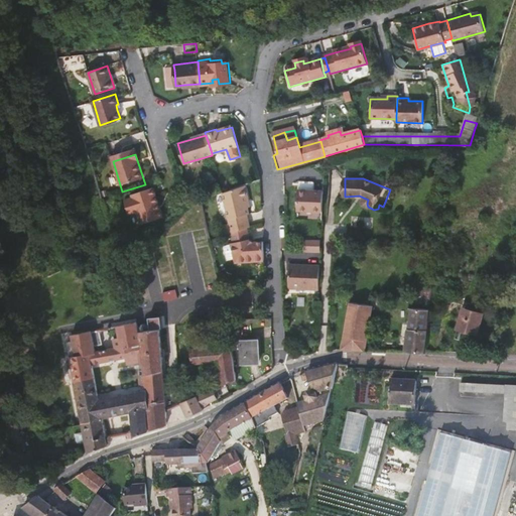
[(248,227),(249,227),(247,215),(250,214),(247,201),(249,200),(246,184),(224,191),(222,192),(230,233),(230,234),(244,228),(248,227)]
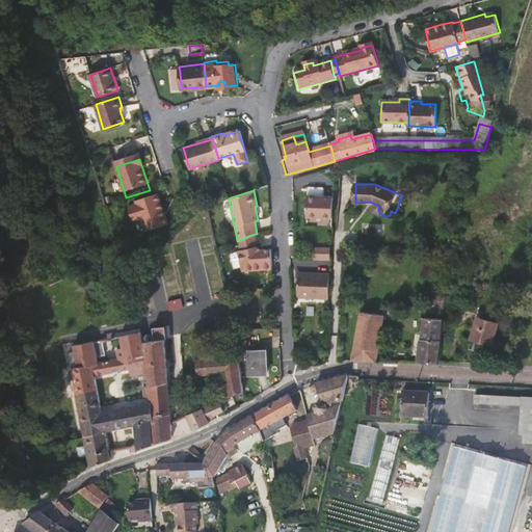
[(319,200),(319,196),(309,196),(308,217),(333,218),(334,200),(319,200)]
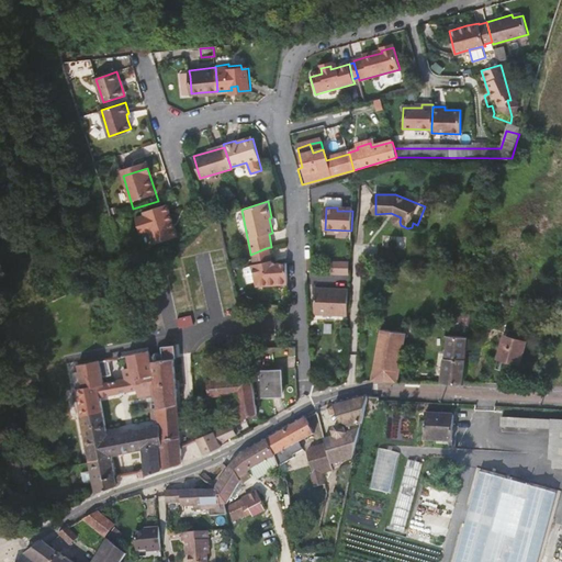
[(172,229),(175,228),(169,210),(146,217),(147,222),(138,225),(143,240),(152,238),(156,251),(177,245),(172,229)]
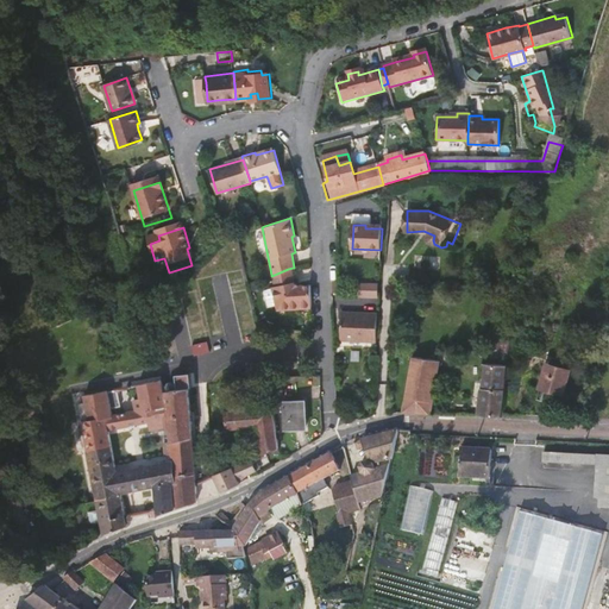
[(311,309),(311,287),(296,287),(293,268),(288,269),(271,276),(277,286),(274,288),(275,290),(265,292),(269,309),(278,308),(278,311),(311,309)]
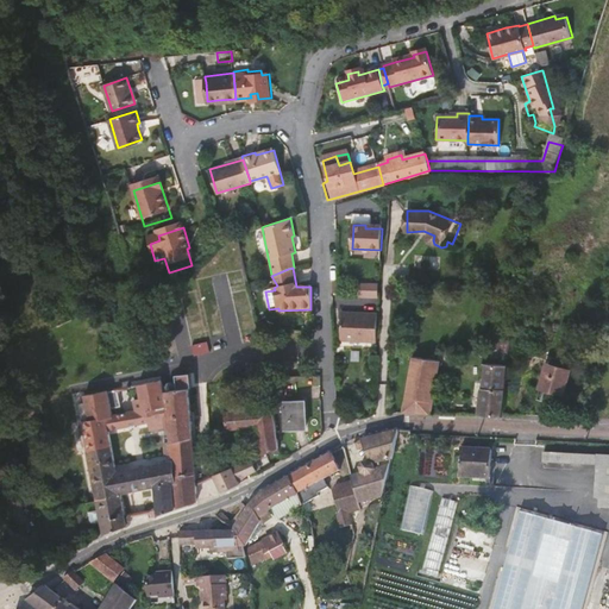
[(380,296),(380,282),(360,282),(360,296),(380,296)]
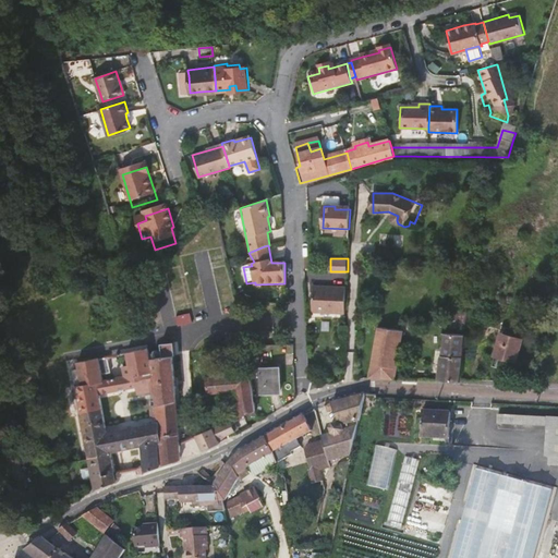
[(312,312),(344,314),(347,286),(314,284),(312,312)]
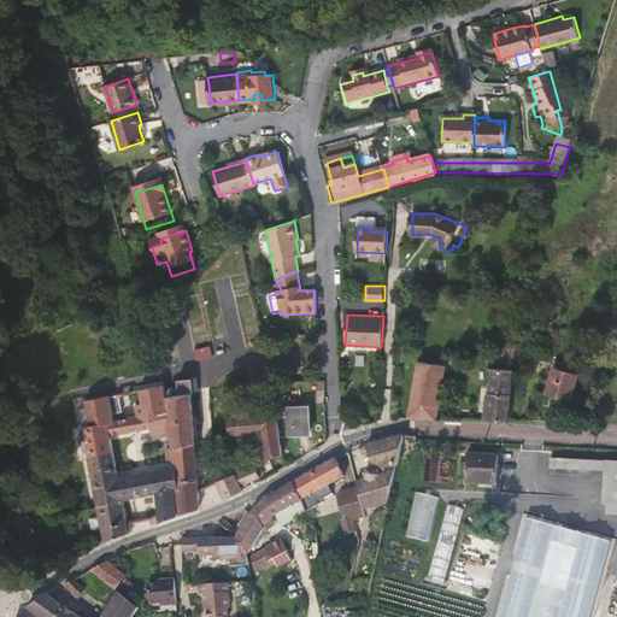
[(511,365),(517,342),(498,338),(492,362),(511,365)]
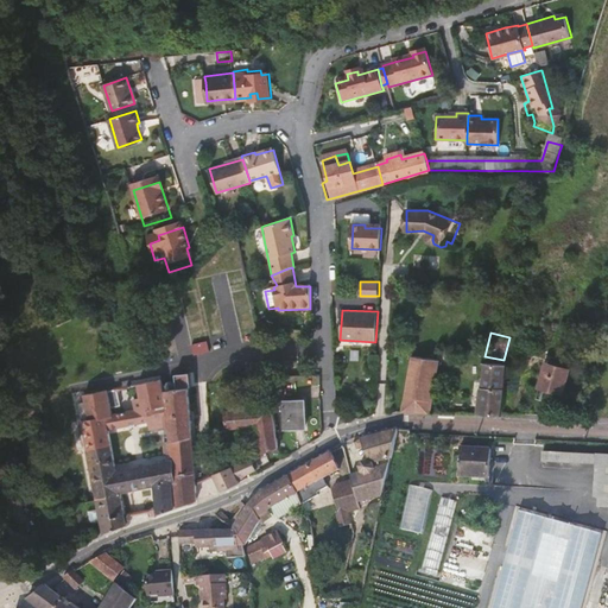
[(195,354),(211,350),(209,340),(194,343),(195,354)]
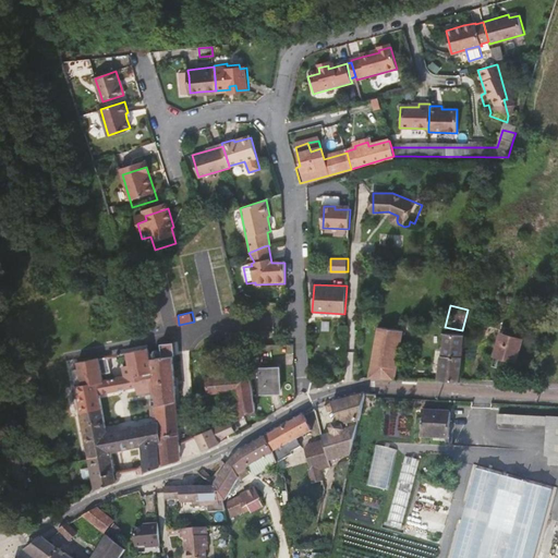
[(378,327),(368,379),(395,379),(402,330),(378,327)]
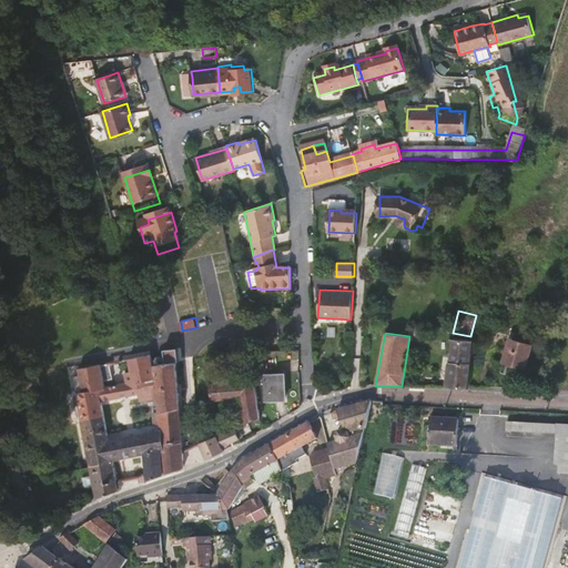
[(473,342),(452,340),(445,388),(467,388),(467,386),(473,342)]
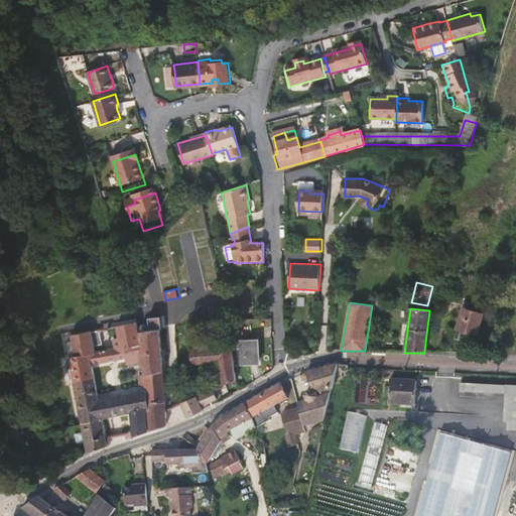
[(463,309),(457,330),(476,335),(482,314),(463,309)]
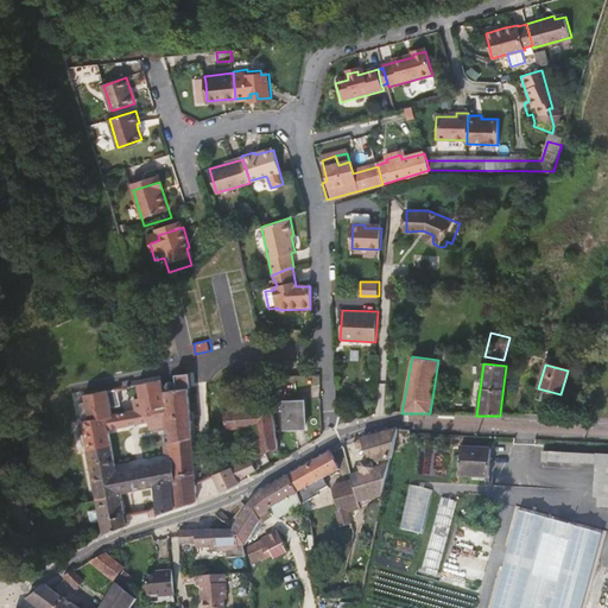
[(122,494),(153,487),(157,517),(177,510),(176,508),(198,501),(189,387),(165,390),(163,378),(135,384),(139,398),(132,399),(134,410),(149,422),(150,430),(165,426),(165,431),(170,431),(170,441),(172,460),(118,469),(116,463),(109,430),(114,413),(109,388),(82,393),(83,398),(87,419),(81,420),(96,502),(124,499),(122,494)]
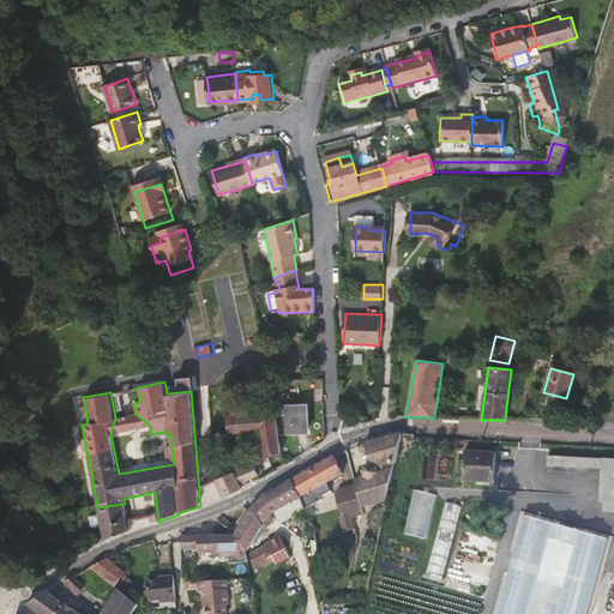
[(78,403),(82,425),(88,423),(84,402),(78,403)]
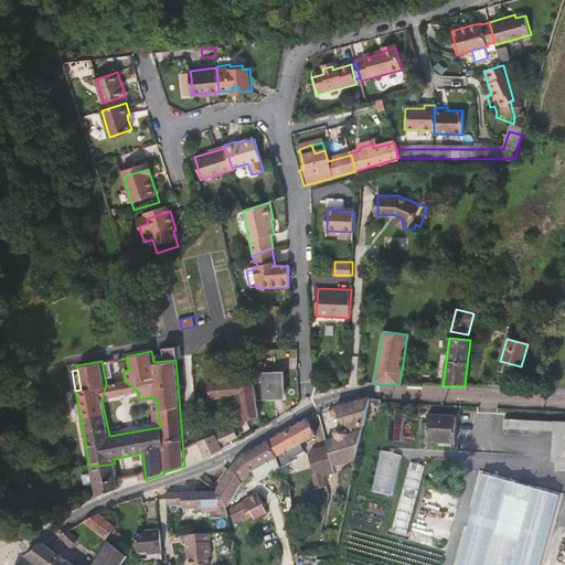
[(266,398),(284,398),(283,372),(264,373),(266,398)]
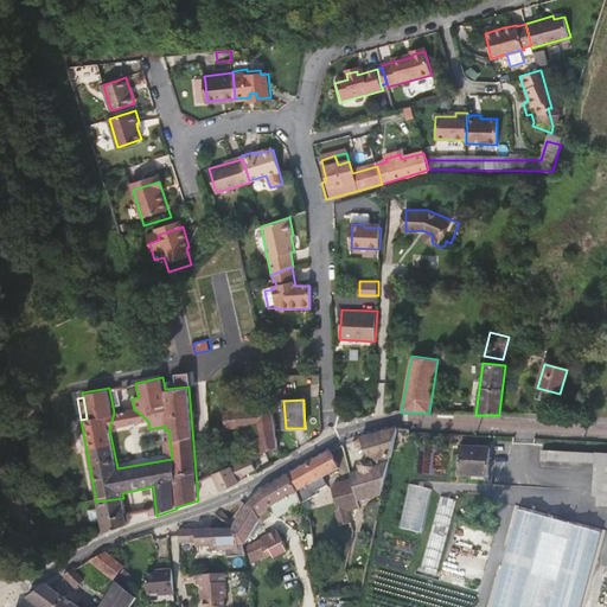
[(280,447),(273,406),(225,409),(227,429),(256,427),(260,454),(280,447)]
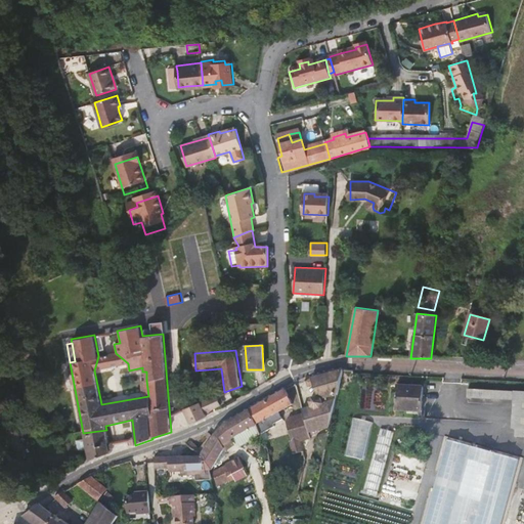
[(116,353),(98,356),(94,370),(128,363),(116,353)]
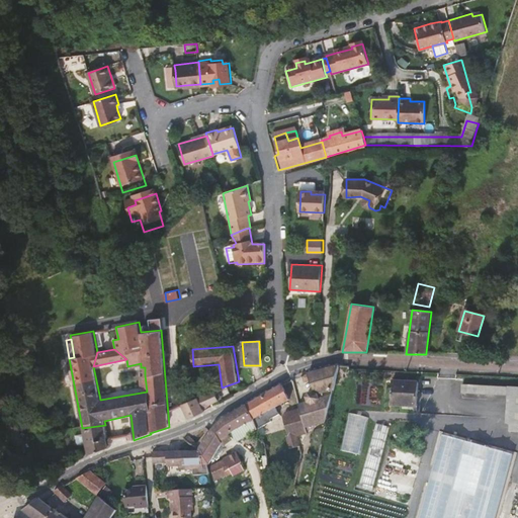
[(331,367),(311,373),(317,393),(313,393),(313,396),(315,401),(306,403),(299,409),(305,427),(327,421),(331,401),(331,400),(335,381),(338,367),(331,367)]
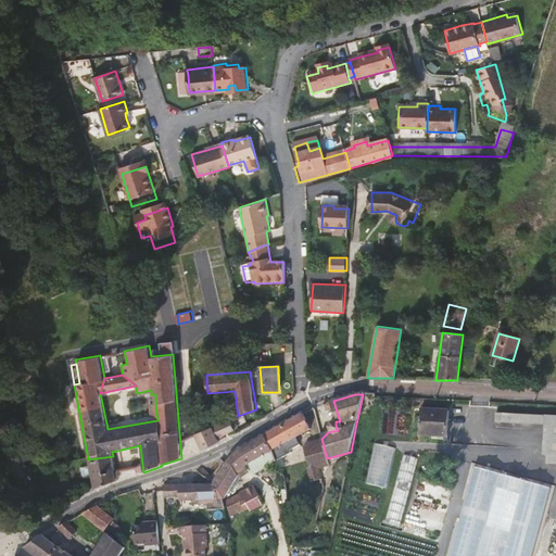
[(158,420),(155,403),(150,403),(151,415),(106,424),(108,429),(158,420)]
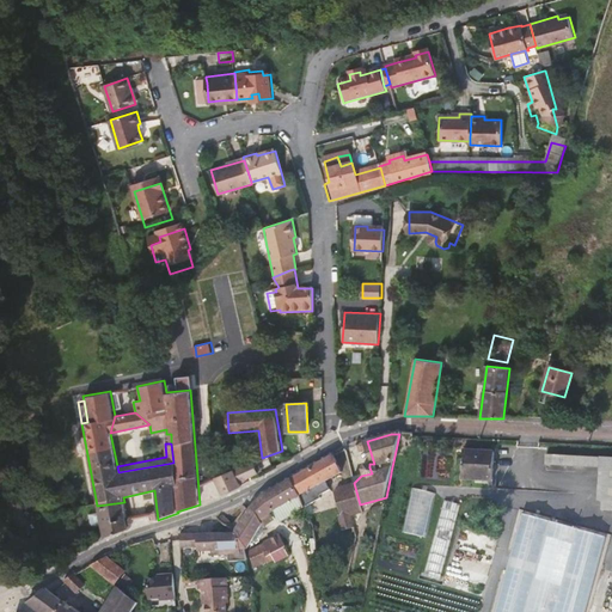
[(262,458),(215,479),(221,495),(231,491),(242,485),(240,483),(259,473),(257,469),(283,458),(282,451),(262,458)]
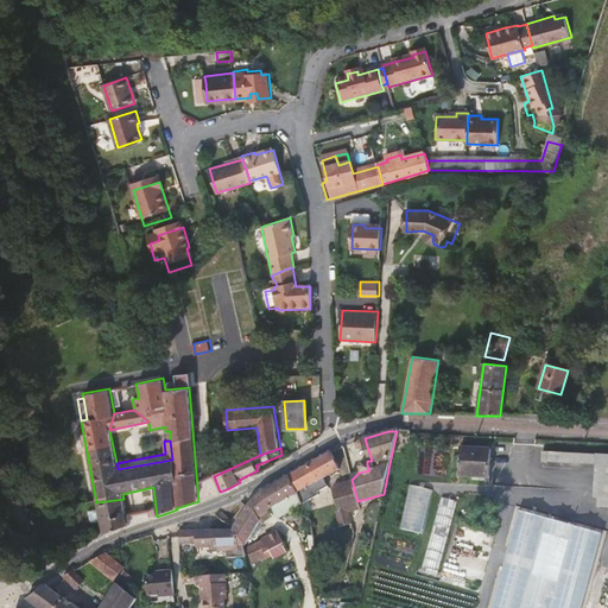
[(489,449),(460,448),(458,476),(488,477),(489,449)]
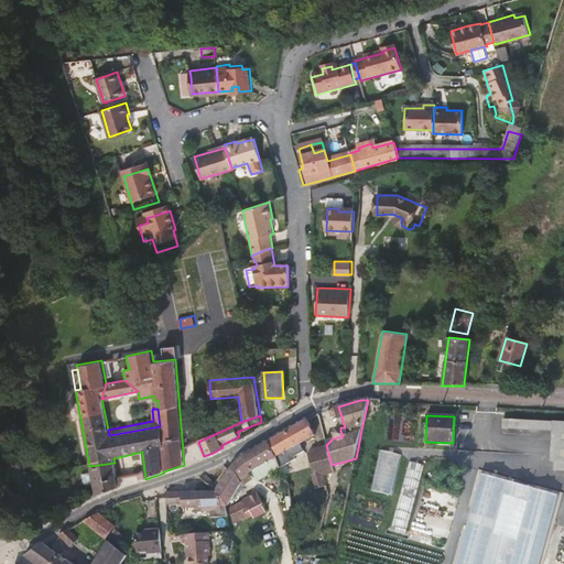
[(552,432),(552,422),(502,419),(502,429),(552,432)]
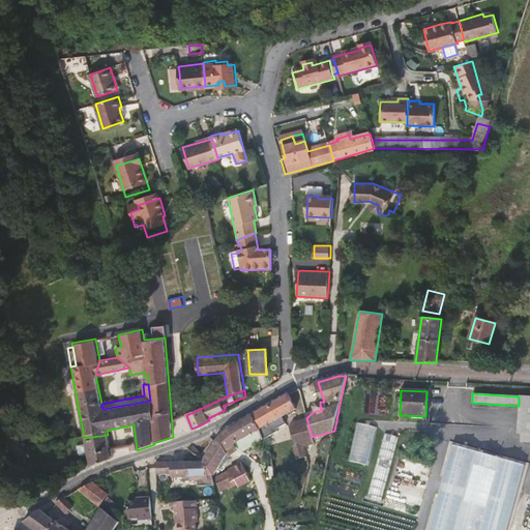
[(272,404),(252,415),(259,430),(263,439),(264,440),(277,432),(276,430),(286,424),(283,417),(296,410),(289,394),(272,404)]
